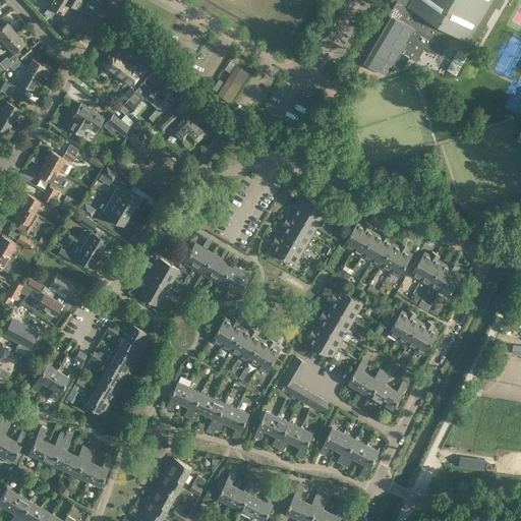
[(78,10),(83,0),(48,0),(46,4),(63,14),(69,4),(78,10)]
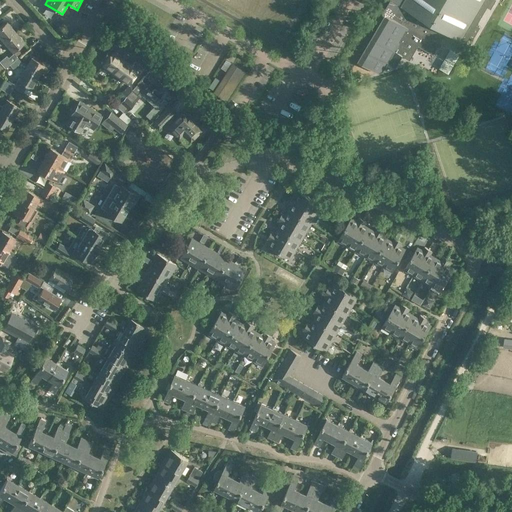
[(384,14),(358,61),(379,73),(383,72),(388,63),(396,68),(402,56),(410,60),(418,46),(433,55),(443,38),(451,43),(453,44),(453,45),(462,50),(471,34),(475,36),(480,27),(477,25),(487,7),(491,9),(495,0),(389,0),(382,13),(384,14)]
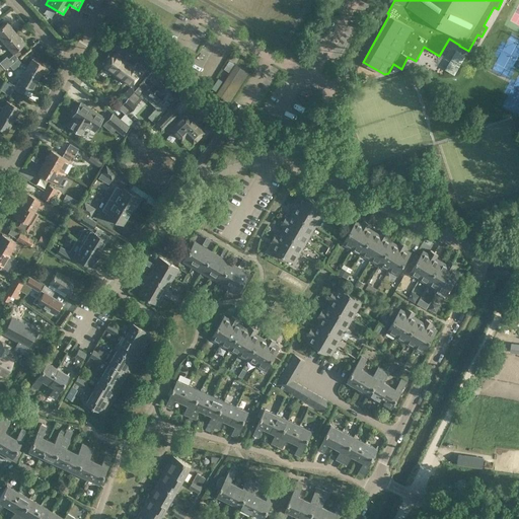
[(0,26),(0,45),(3,42),(3,43),(16,31),(7,21),(0,26)]
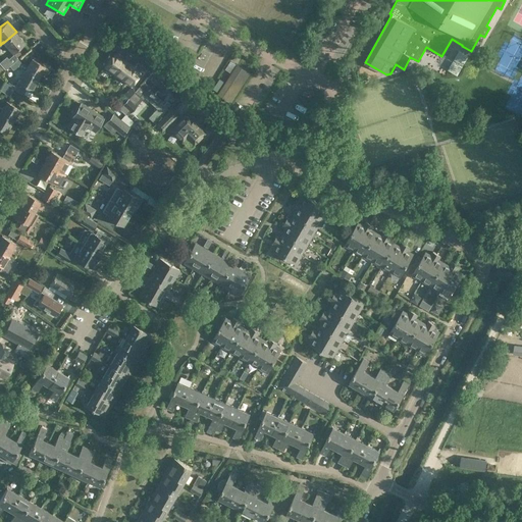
[(13,54),(16,57),(20,53),(17,49),(24,43),(16,32),(3,43),(12,53),(13,53),(13,54)]
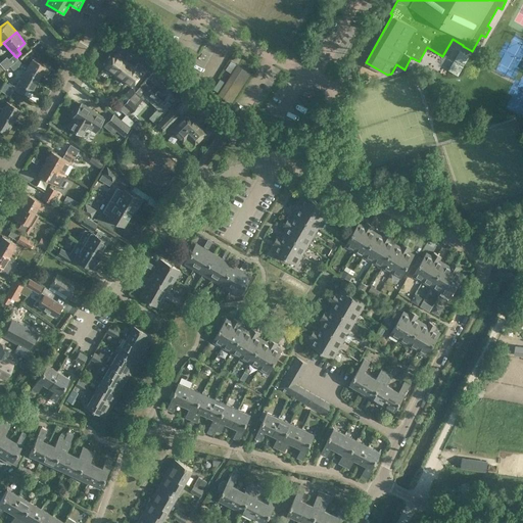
[(115,52),(104,67),(120,79),(127,70),(122,67),(126,60),(134,51),(120,41),(114,48),(117,51),(115,53),(115,52)]
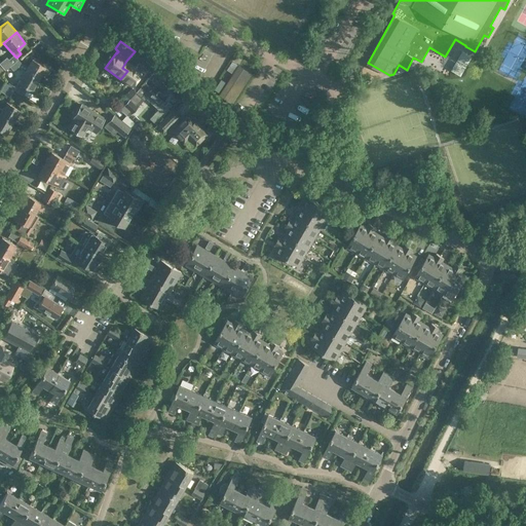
[(9,67),(17,60),(17,59),(16,58),(13,54),(8,59),(7,58),(6,57),(0,62),(0,64),(5,70),(9,67)]
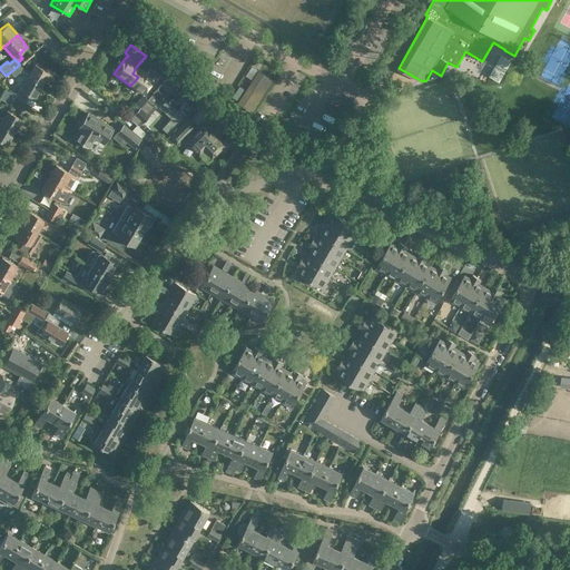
[(27,76),(42,85),(50,72),(35,62),(27,76)]
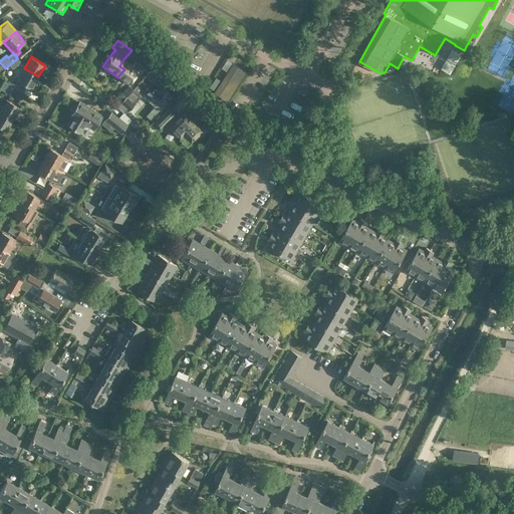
[(21,61),(17,57),(17,58),(9,65),(13,69),(21,61)]
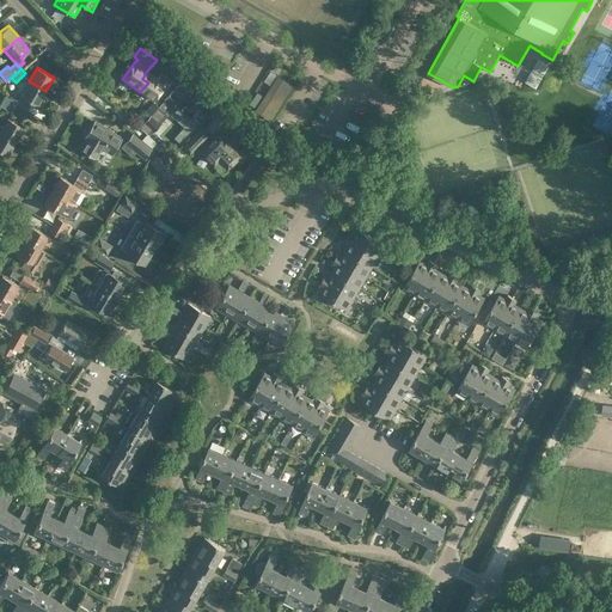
[(142,79),(148,83),(140,92),(152,102),(163,87),(166,90),(171,81),(160,73),(157,78),(147,71),(142,79)]
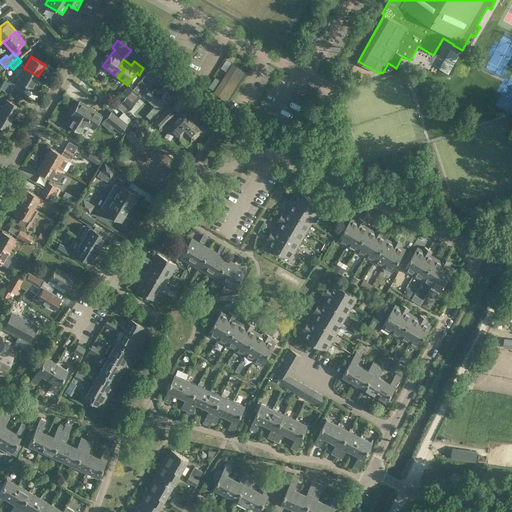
[(232,63),(212,92),(226,101),(245,72),(232,63)]
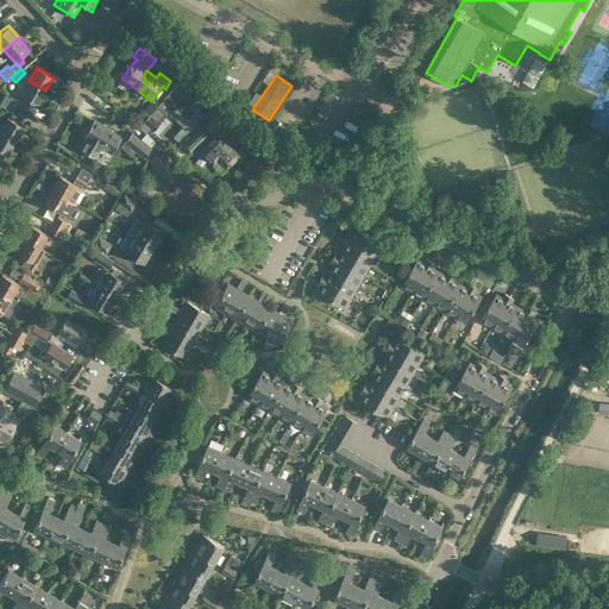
[(45,90),(29,81),(20,95),(37,105),(45,90)]
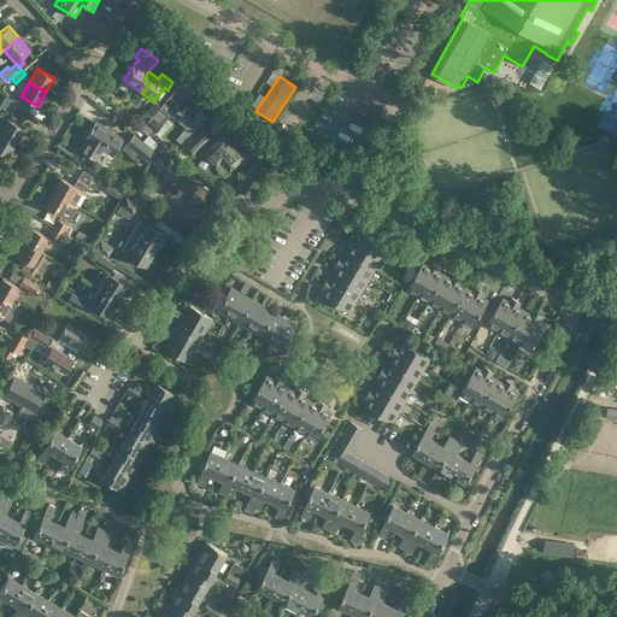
[(201,106),(178,86),(174,92),(165,101),(176,111),(174,112),(187,123),(201,106)]
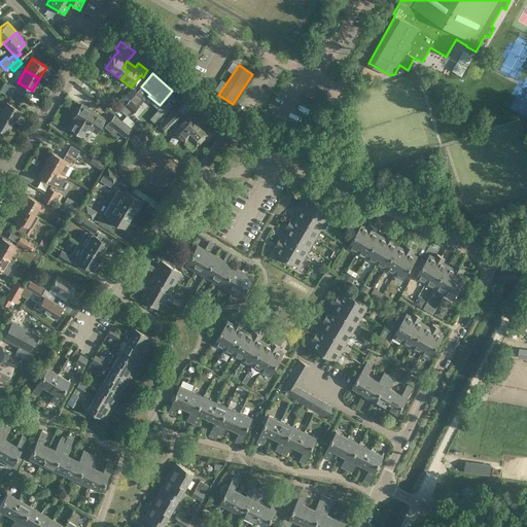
[(5,81),(3,86),(12,92),(15,88),(5,81)]
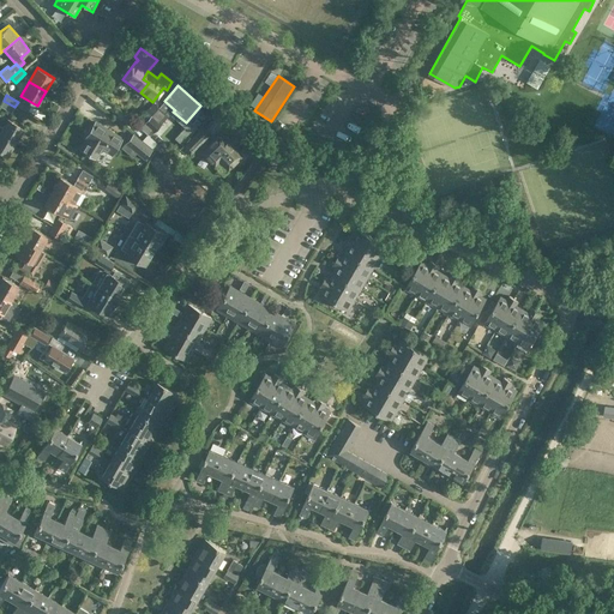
[(14,107),(4,101),(0,104),(0,106),(11,113),(14,107)]
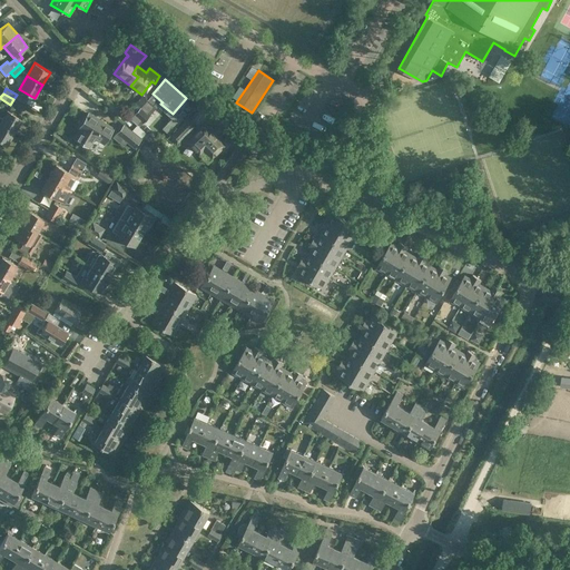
[(157,107),(144,95),(125,114),(137,125),(139,126),(157,107)]
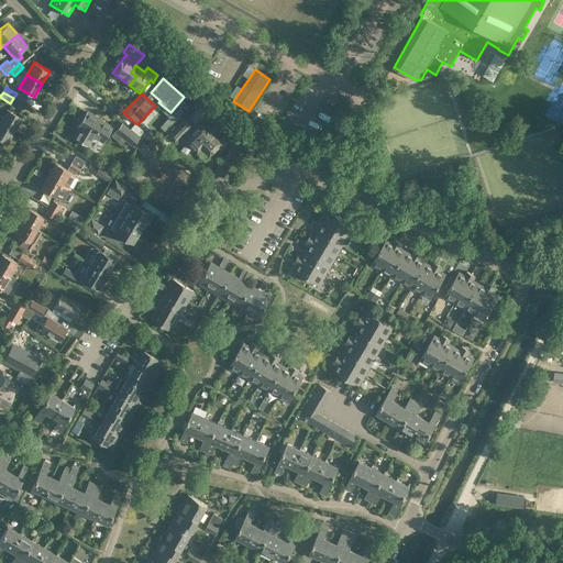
[(0,121),(14,130),(21,118),(7,110),(6,110),(0,107),(0,121)]
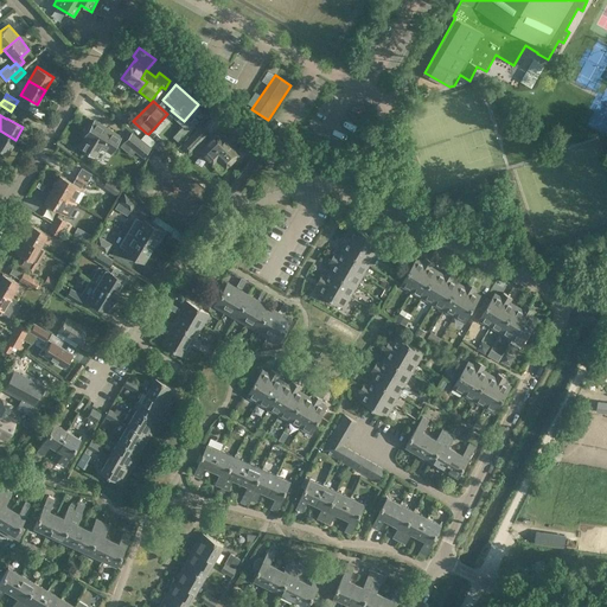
[(120,136),(107,128),(102,126),(102,125),(94,120),(84,136),(87,138),(80,147),(94,157),(100,146),(110,152),(120,136)]
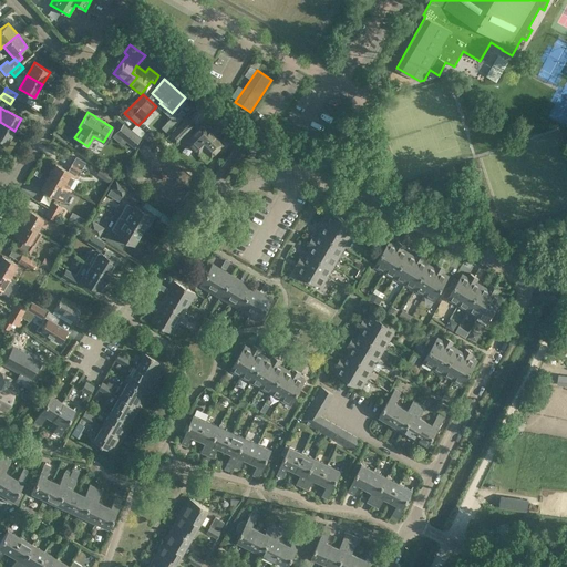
[(168,136),(175,143),(194,125),(186,117),(168,136)]
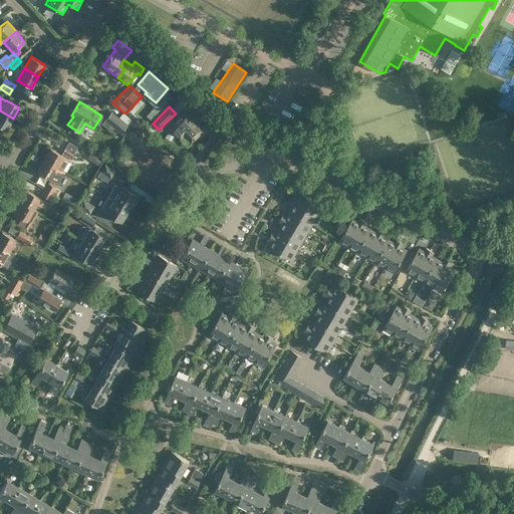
[(13,118),(0,110),(0,126),(6,131),(13,118)]
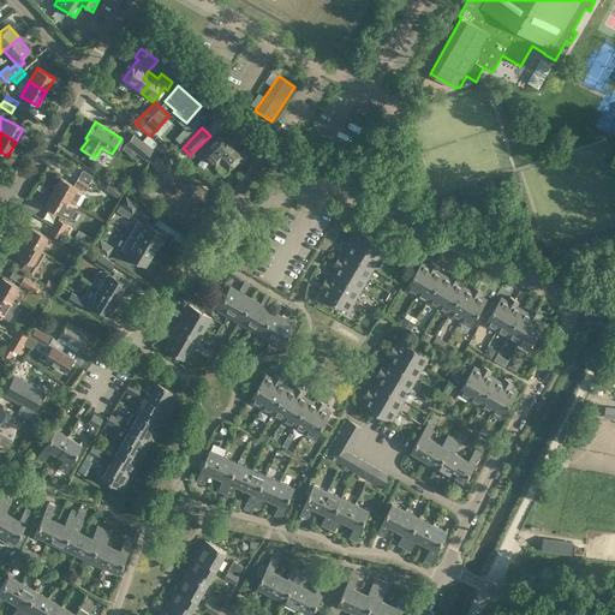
[(144,160),(153,149),(133,133),(125,143),(144,160)]
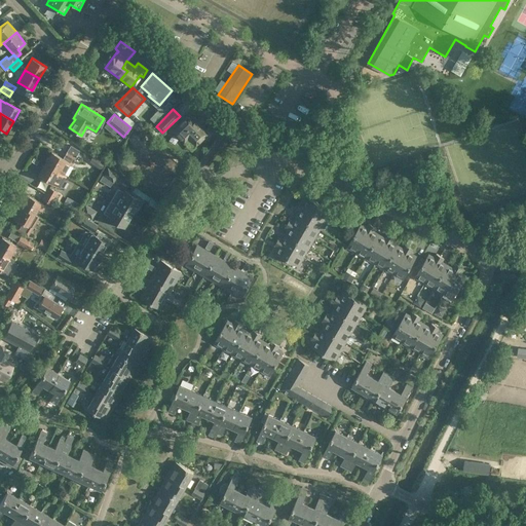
[(130,127),(135,122),(132,120),(128,116),(126,115),(121,120),(130,127)]
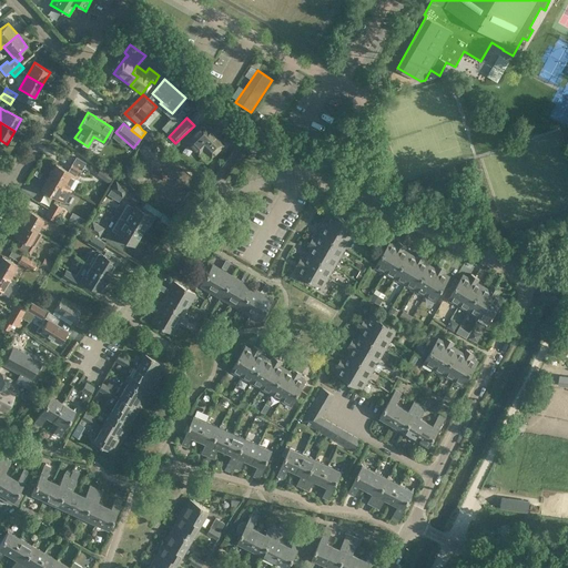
[(199,152),(203,148),(211,155),(222,144),(202,124),(186,140),(199,152)]
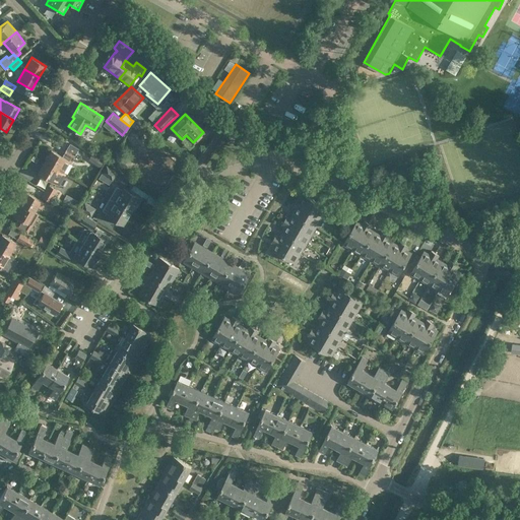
[(69,143),(66,149),(74,154),(75,154),(78,148),(69,143)]
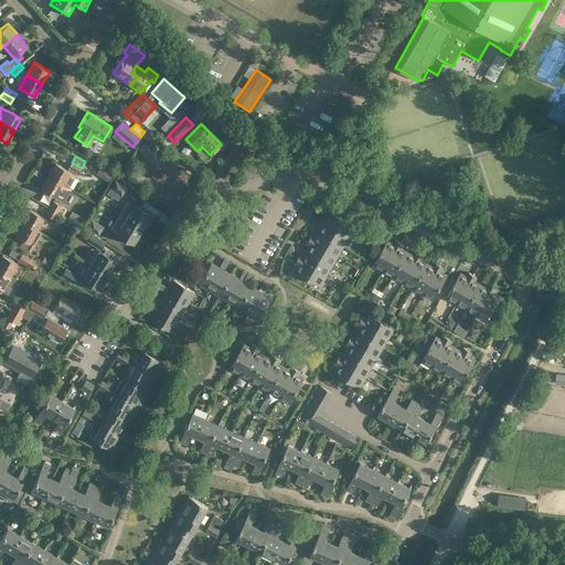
[(177,156),(166,171),(181,184),(193,169),(177,156)]
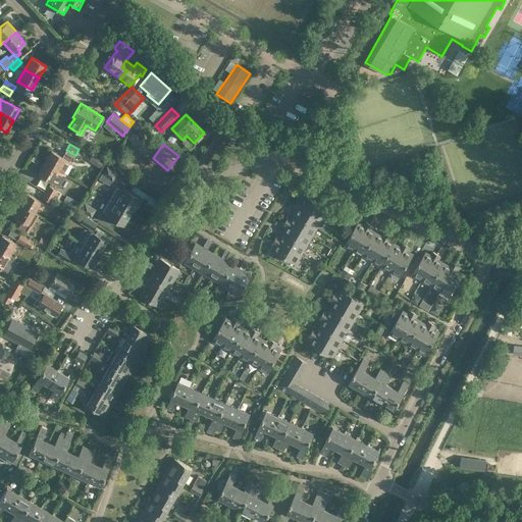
[(51,151),(44,162),(58,170),(62,172),(69,160),(71,161),(74,155),(66,150),(62,157),(51,151)]
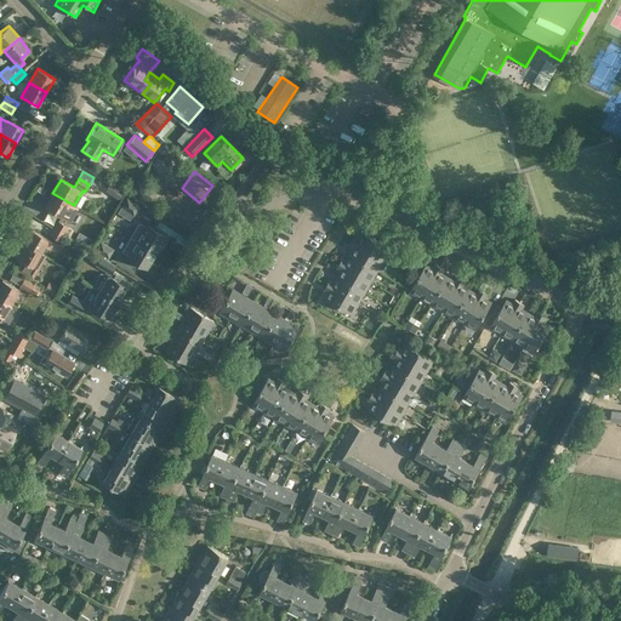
[(104,191),(118,200),(123,193),(109,183),(104,191)]
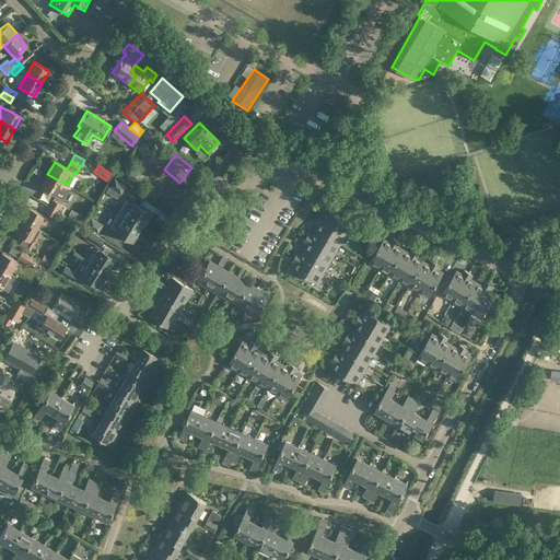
[(62,183),(47,174),(41,186),(59,197),(63,199),(70,187),(67,185),(62,183)]
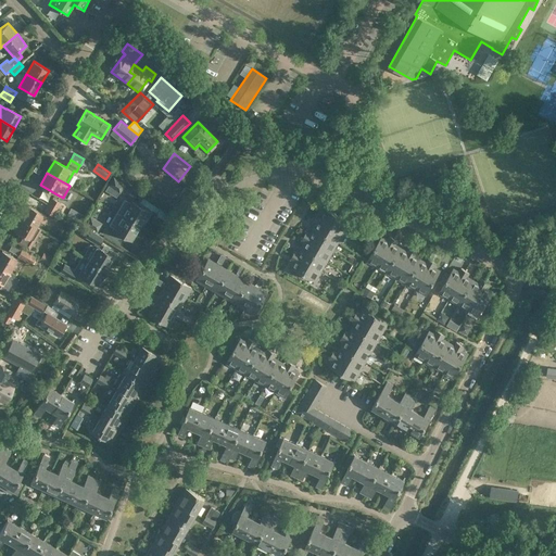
[(124,185),(114,177),(109,185),(119,192),(124,185)]
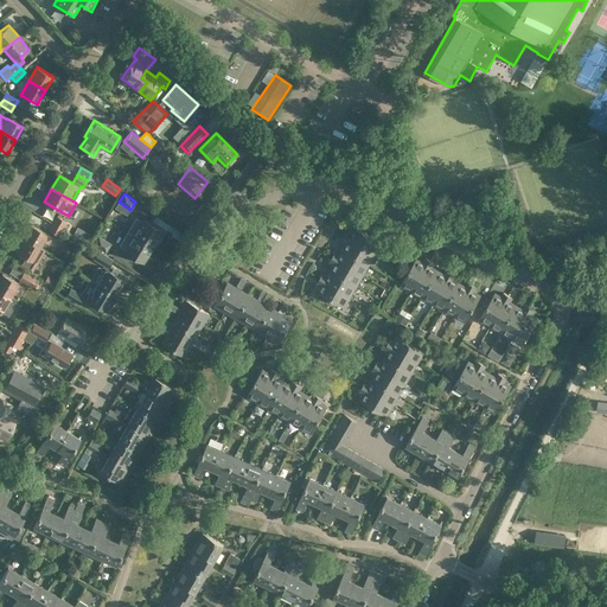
[(51,223),(63,229),(68,232),(72,224),(56,216),(51,223)]
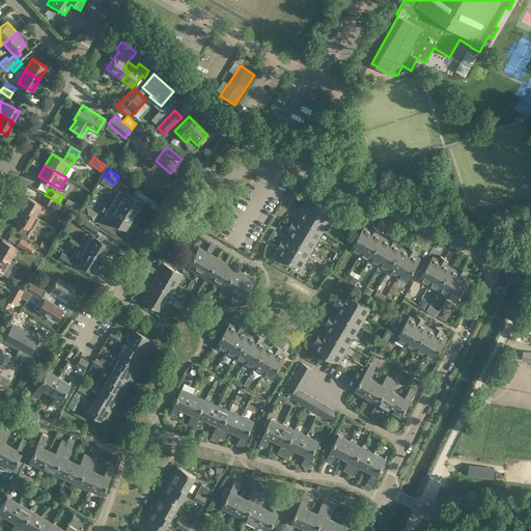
[(119,190),(112,202),(134,216),(142,202),(124,191),(123,193),(119,190)]
